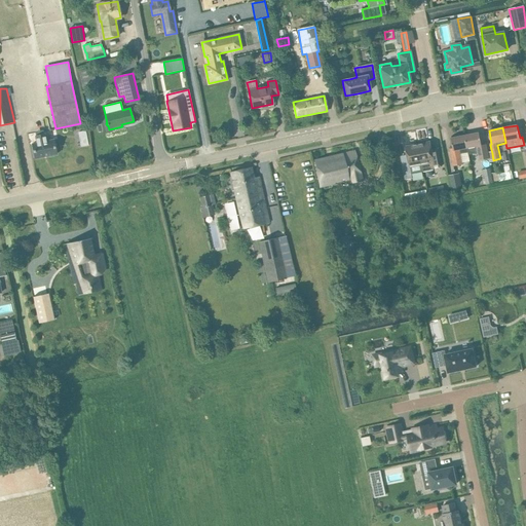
[(86,130),(77,132),(78,146),(87,145),(86,130)]
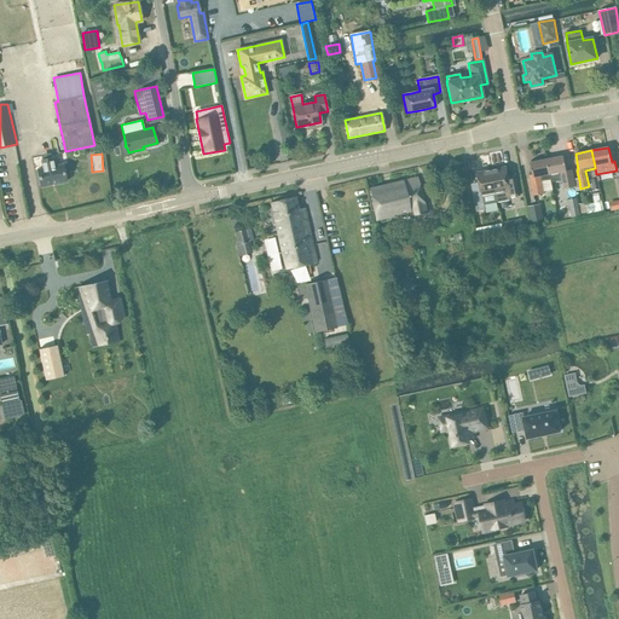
[(547,160),(550,179),(551,179),(551,181),(562,180),(563,189),(576,187),(572,169),(566,171),(563,156),(547,160)]
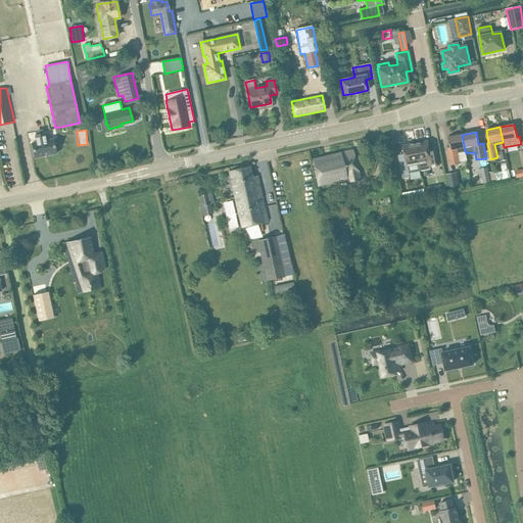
[(32,143),(35,157),(56,153),(53,139),(45,141),(43,134),(36,135),(37,142),(32,143)]
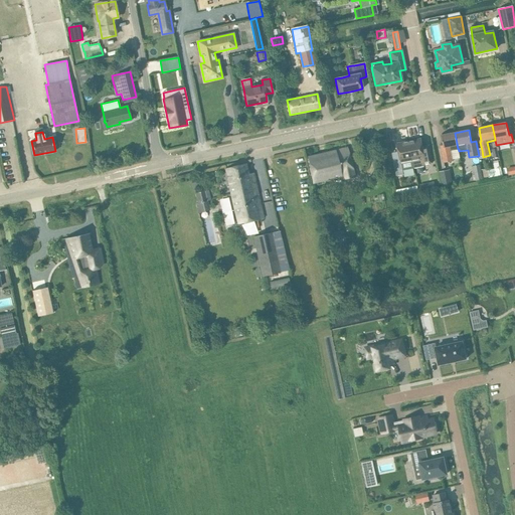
[(441,146),(444,163),(452,162),(450,151),(458,149),(455,133),(442,135),(443,145),(441,146)]
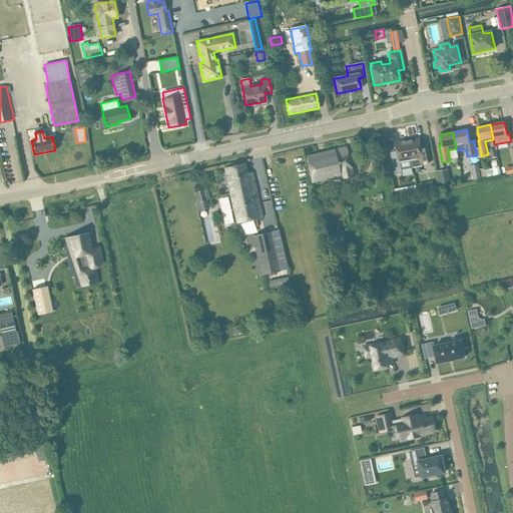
[(421,146),(419,138),(407,140),(411,160),(412,167),(422,165),(423,163),(431,162),(427,145),(421,146)]
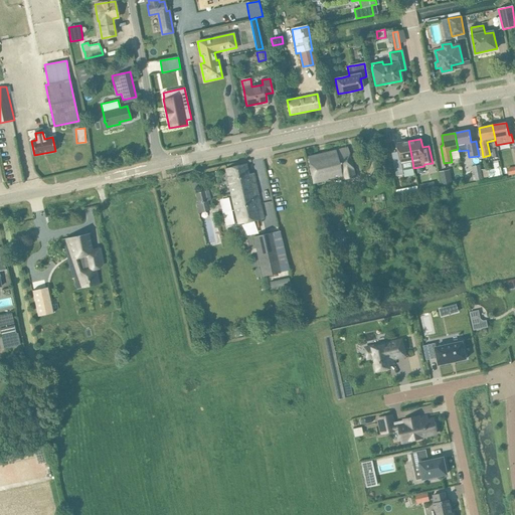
[(396,176),(403,175),(402,170),(413,168),(412,161),(408,141),(397,144),(398,152),(392,154),(396,176)]
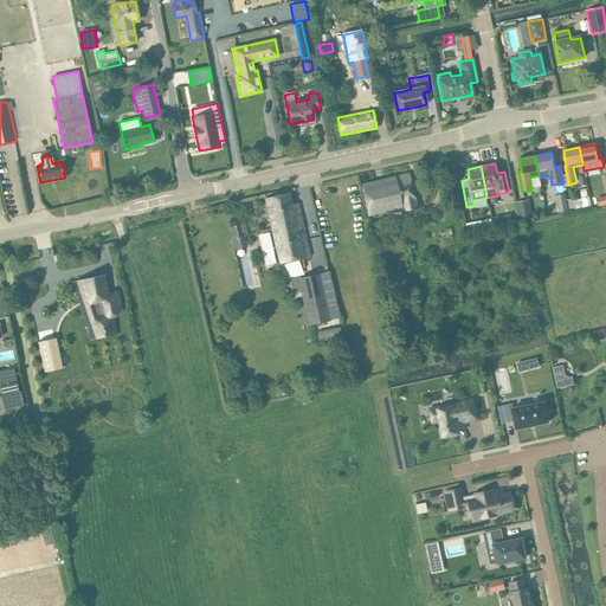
[(408,174),(362,185),(369,218),(404,210),(404,212),(418,210),(411,186),(408,174)]
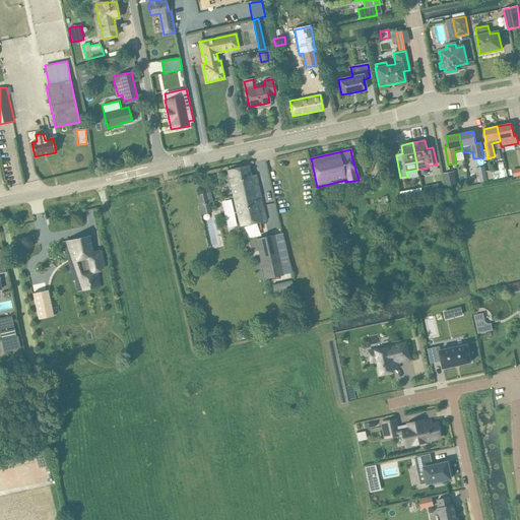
[(228,171),(230,180),(235,202),(241,226),(266,220),(261,196),(256,175),(255,176),(255,177),(251,178),(248,166),(228,171)]
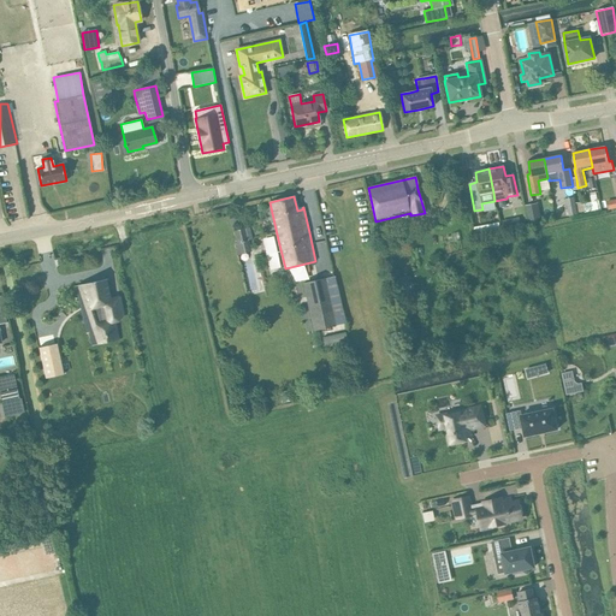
[(575,197),(566,199),(568,217),(578,214),(575,197)]
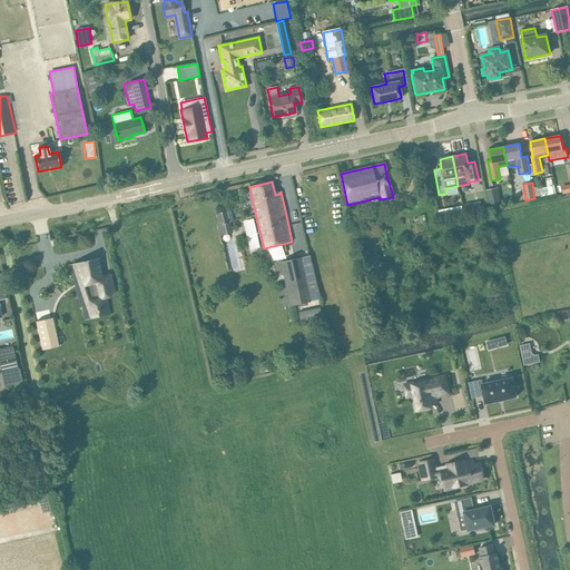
[(501,206),(498,188),(487,189),(489,208),(501,206)]
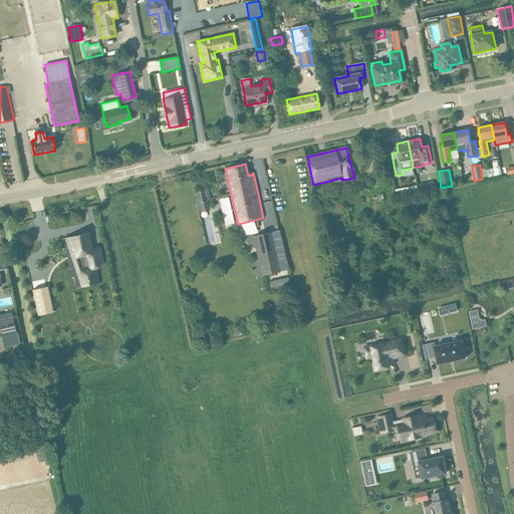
[(399,186),(395,190),(400,194),(404,190),(399,186)]
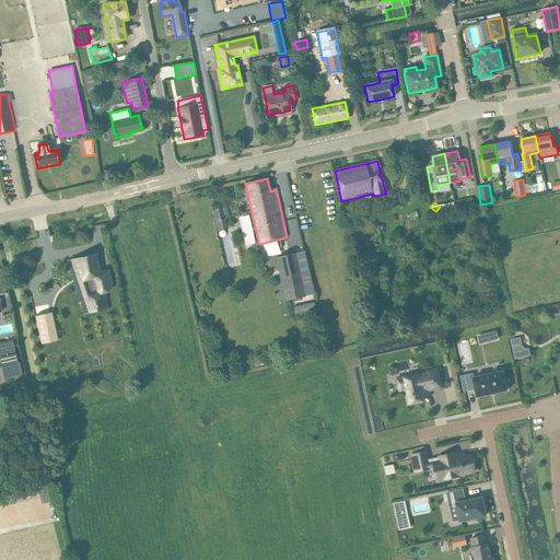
[(212,210),(216,221),(225,219),(230,218),(226,207),(222,208),(222,207),(212,210)]
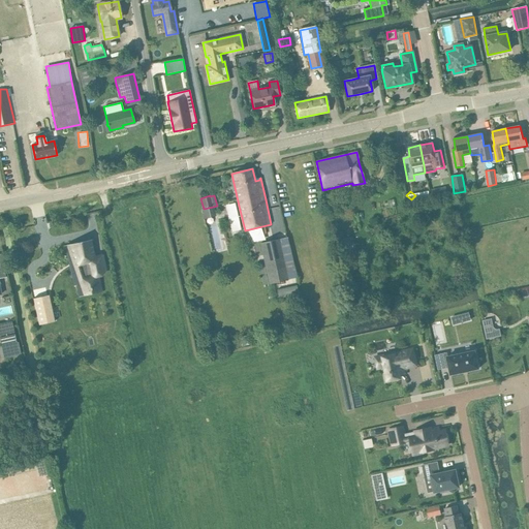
[(91,240),(66,246),(83,296),(102,292),(99,278),(102,277),(106,271),(106,270),(103,255),(102,254),(95,255),(91,240)]
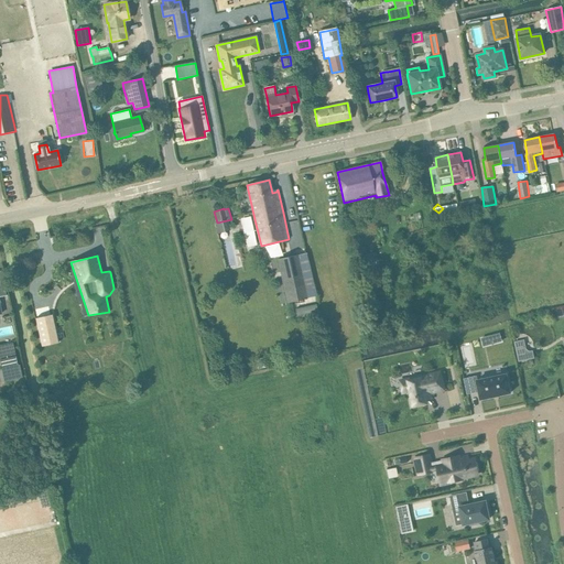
[(279,259),(289,303),(306,299),(296,256),(279,259)]
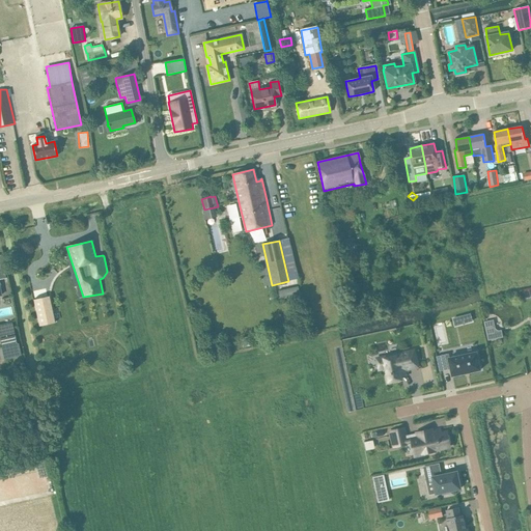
[(356,282),(355,284),(355,285),(356,286),(356,287),(357,288),(358,288),(359,289),(360,289),(362,289),(363,289),(364,288),(365,288),(366,287),(366,286),(367,285),(367,284),(366,282),(366,281),(365,280),(364,279),(363,278),(362,278),(361,278),(360,278),(359,279),(358,279),(357,280),(356,281),(356,282)]
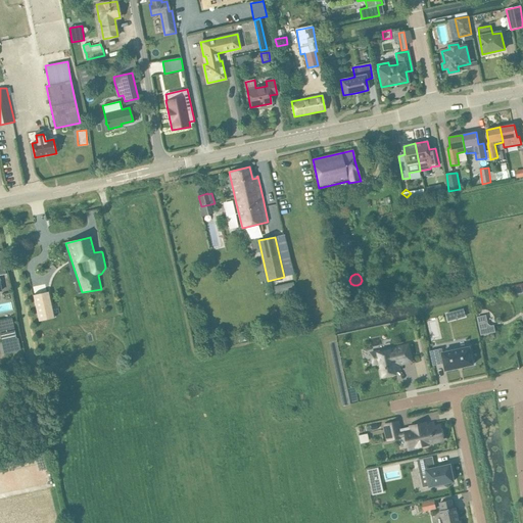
[(292,283),(275,287),(276,293),(294,289),(292,283)]
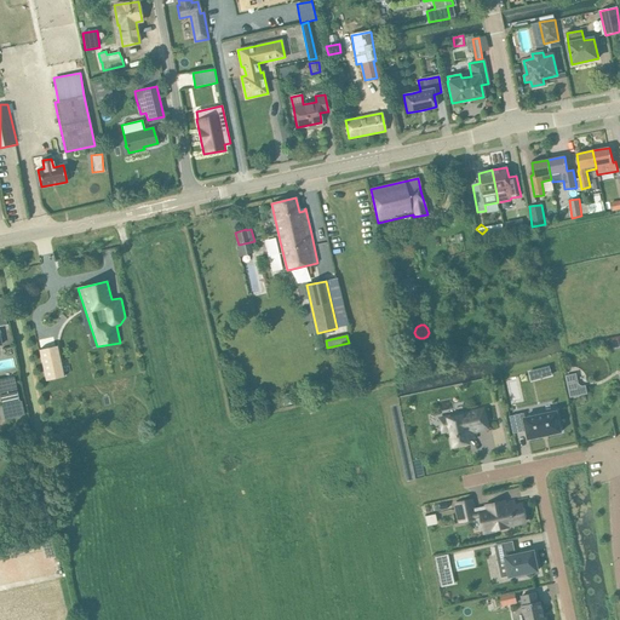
[(68,343),(72,357),(80,355),(76,342),(68,343)]
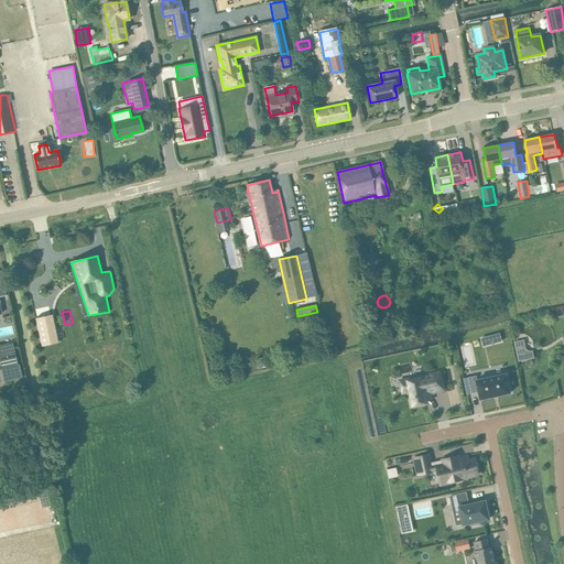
[(52,315),(35,320),(41,345),(57,340),(52,315)]
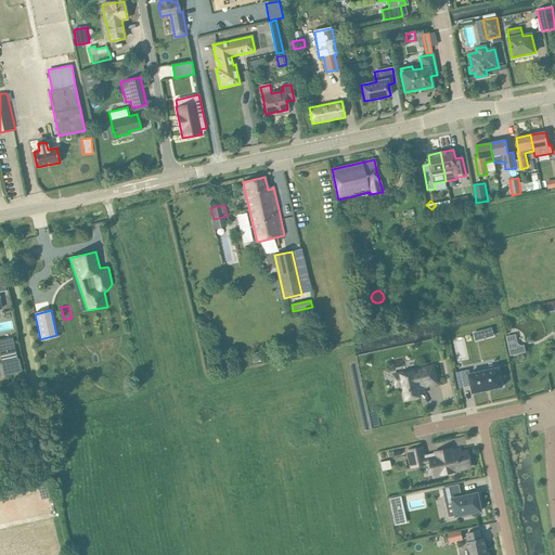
[(492,327),(473,333),(475,341),(494,336),(492,327)]
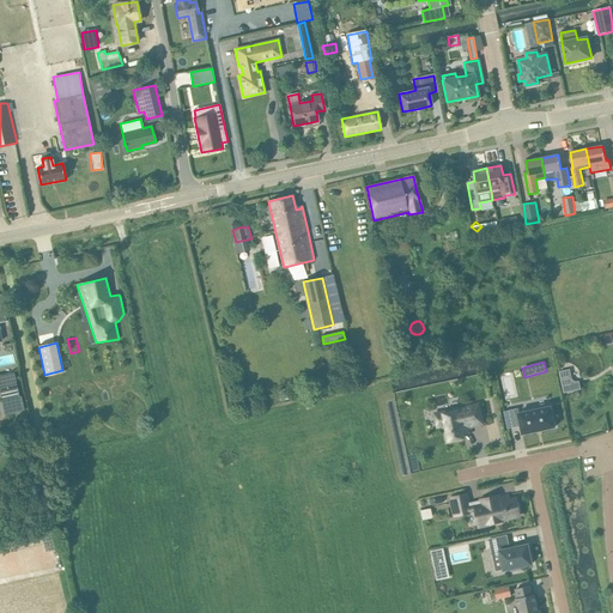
[(578,380),(572,381),(570,368),(558,371),(564,393),(581,389),(578,380)]
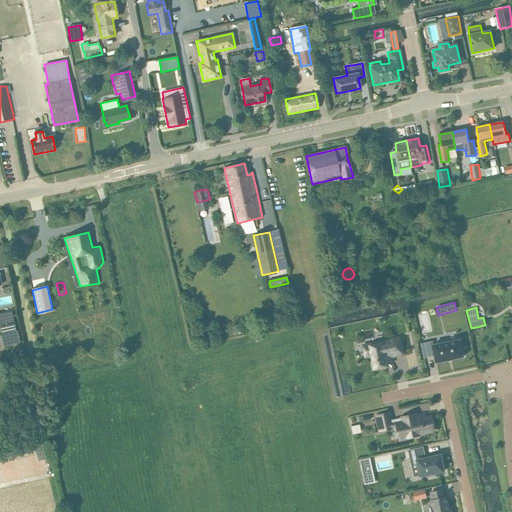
[(12,311),(0,314),(0,329),(1,335),(15,331),(13,324),(14,323),(12,311)]
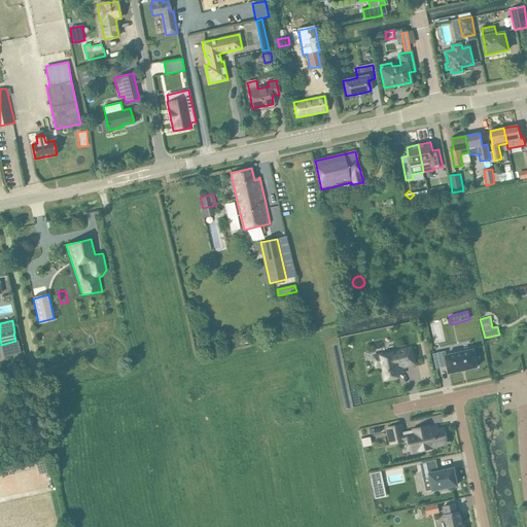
[(248,334),(239,336),(241,345),(250,343),(248,334)]
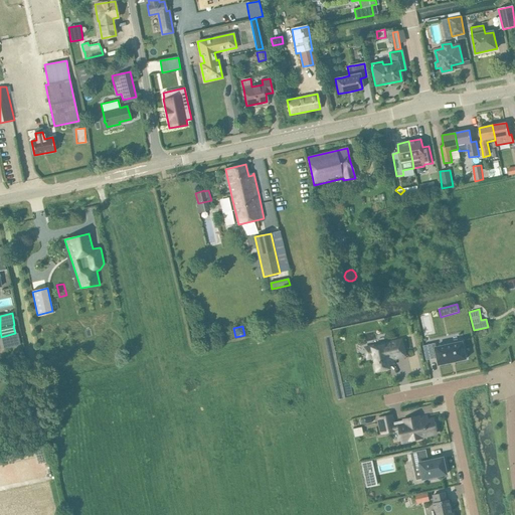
[(403,338),(364,347),(367,360),(373,359),(376,372),(391,369),(390,365),(396,364),(395,360),(407,357),(403,338)]
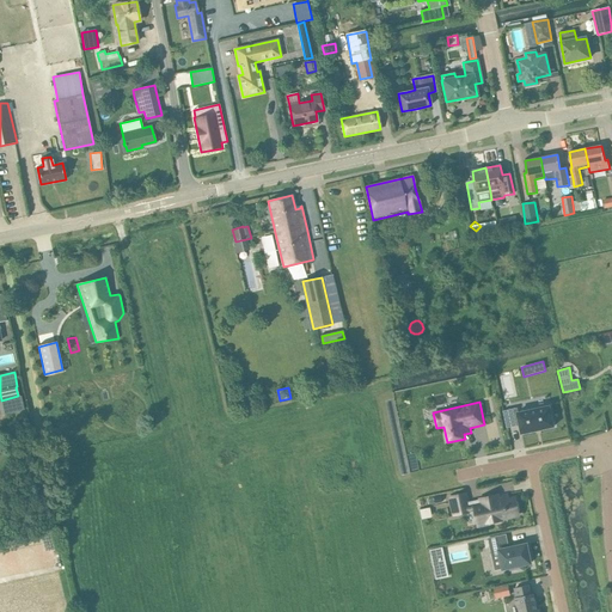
[(516,409),(502,411),(506,428),(519,424),(521,434),(533,432),(542,429),(554,427),(549,407),(518,414),(516,409)]
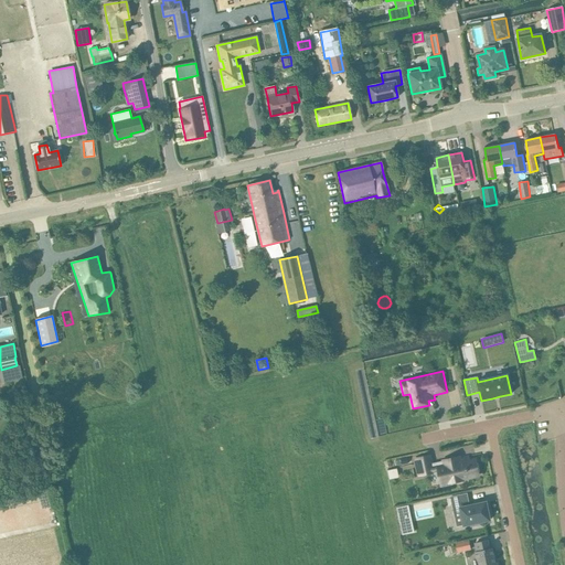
[(393,420),(394,429),(412,427),(412,432),(405,432),(405,436),(417,435),(415,417),(393,420)]
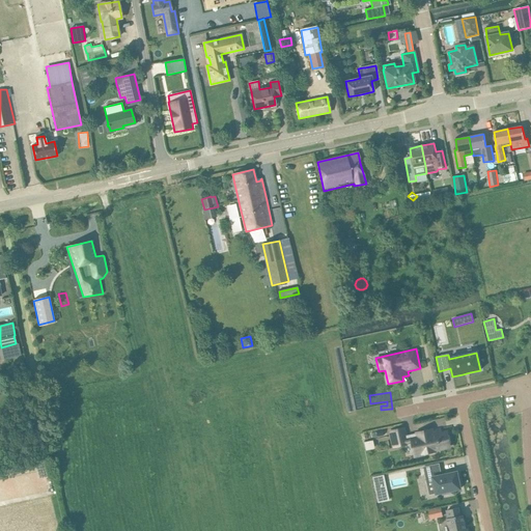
[(403,428),(390,430),(394,447),(407,445),(411,444),(413,452),(422,450),(423,455),(435,452),(435,450),(450,446),(450,444),(449,436),(448,436),(448,432),(437,436),(436,430),(431,431),(431,429),(417,432),(417,434),(406,436),(403,428)]
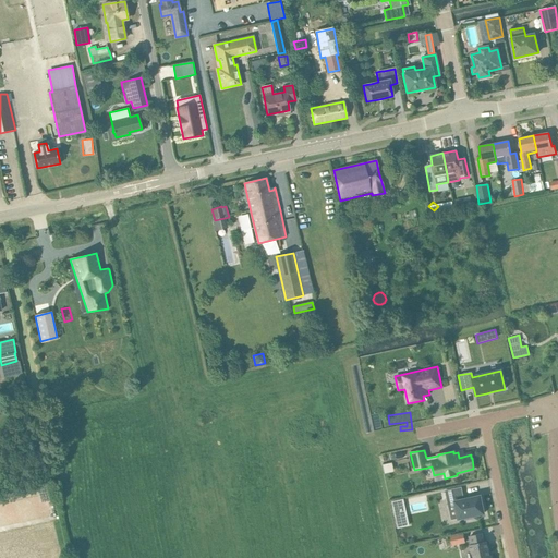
[(461,487),(445,490),(448,508),(455,506),(458,520),(464,519),(464,521),(474,519),(474,517),(485,514),(481,495),(463,499),(462,496),(463,496),(461,487)]
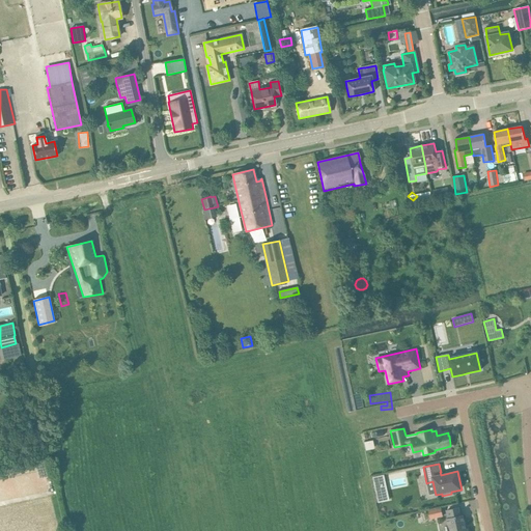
[(385,475),(373,477),(376,493),(388,490),(385,475)]
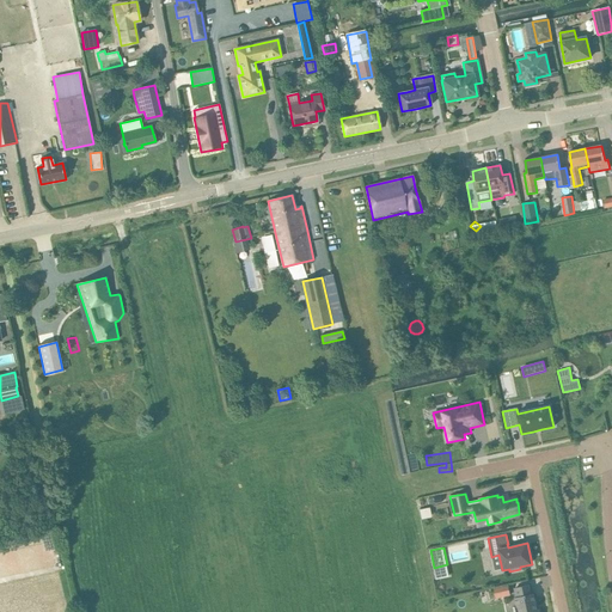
[(516,611),(540,611),(542,610),(538,611),(534,595),(531,595),(528,586),(515,588),(518,599),(514,600),(516,611)]
